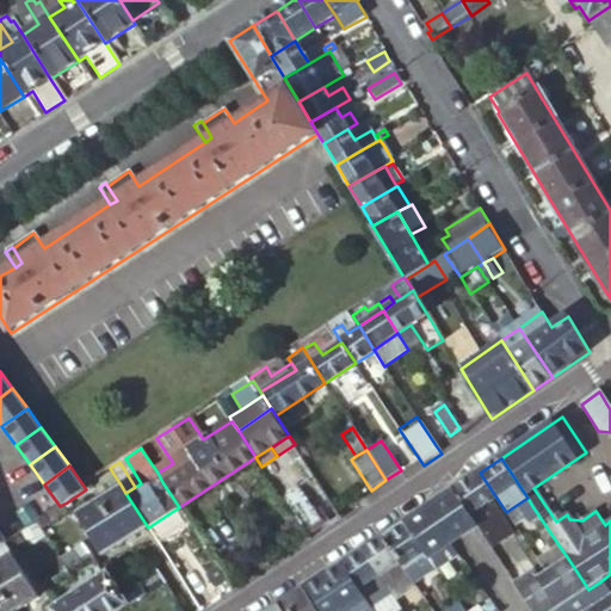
[(88,483),(91,488),(113,474),(110,468),(88,483)]
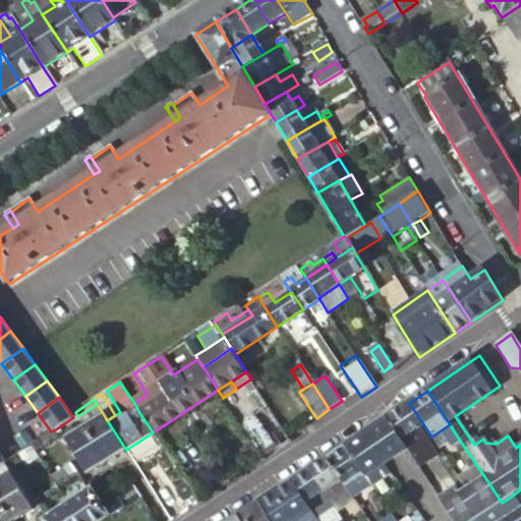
[(409,403),(386,419),(405,450),(409,456),(416,467),(433,456),(416,428),(423,424),(409,403)]
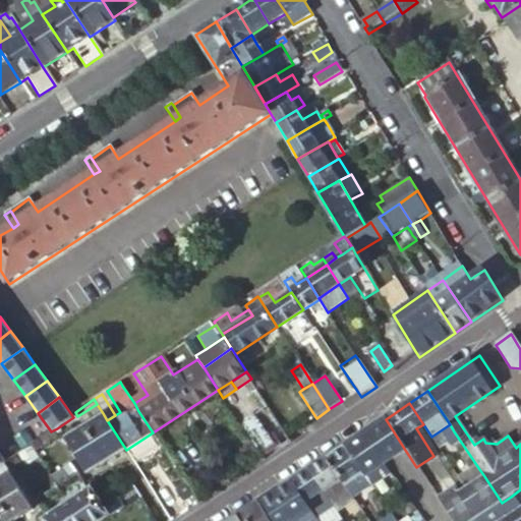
[(83,425),(108,462),(126,450),(107,420),(103,413),(83,425)]
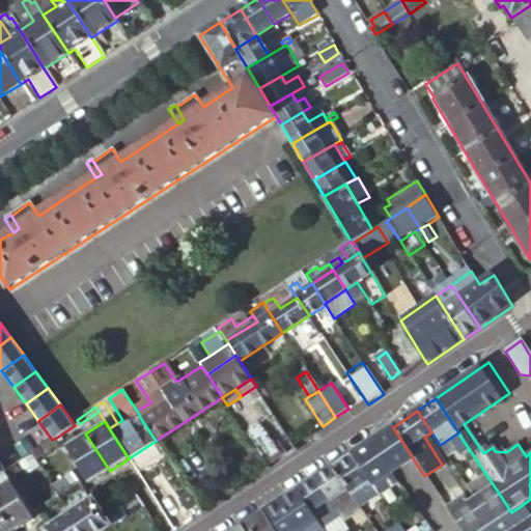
[(246,434),(264,463),(279,453),(260,424),(246,434)]
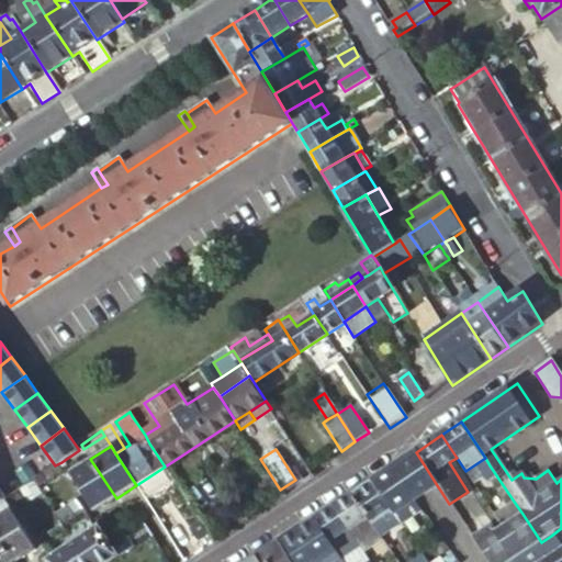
[(416,452),(400,463),(420,496),(437,485),(416,452)]
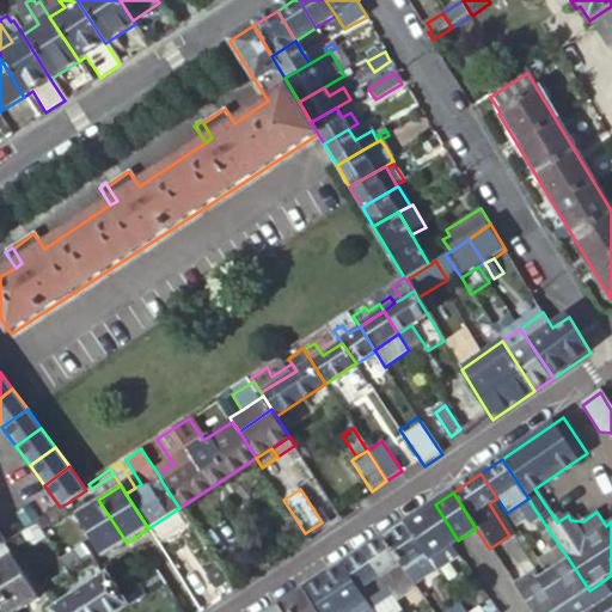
[(533,507),(528,499),(510,510),(516,519),(533,507)]
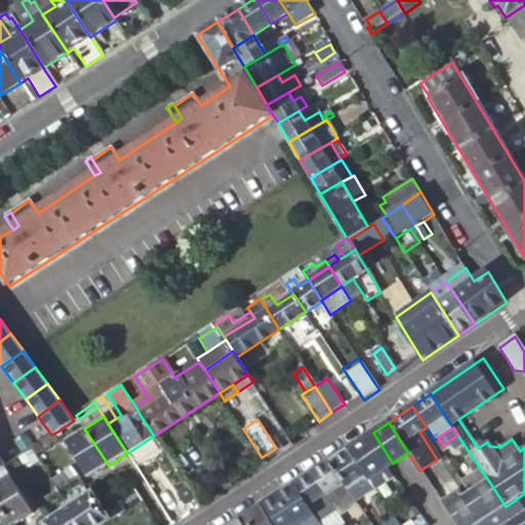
[(84,429),(64,441),(88,479),(109,466),(84,429)]
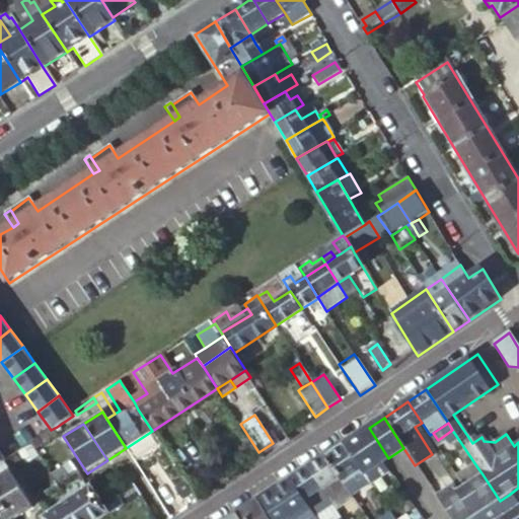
[(369,428),(360,434),(379,463),(380,464),(388,458),(369,428)]
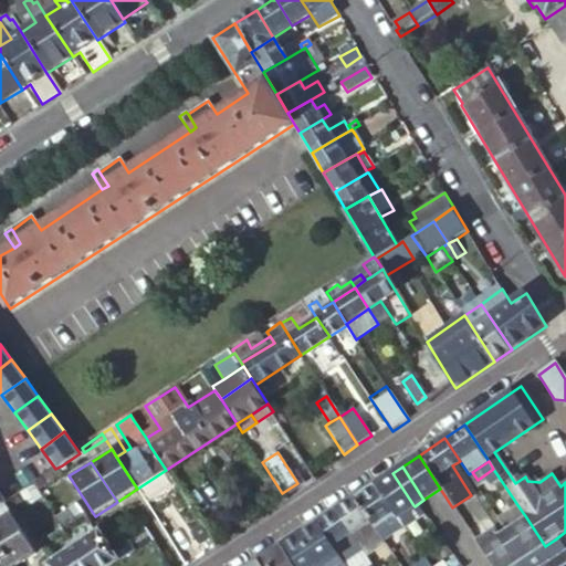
[(32,484),(37,491),(60,475),(55,469),(38,481),(32,484)]
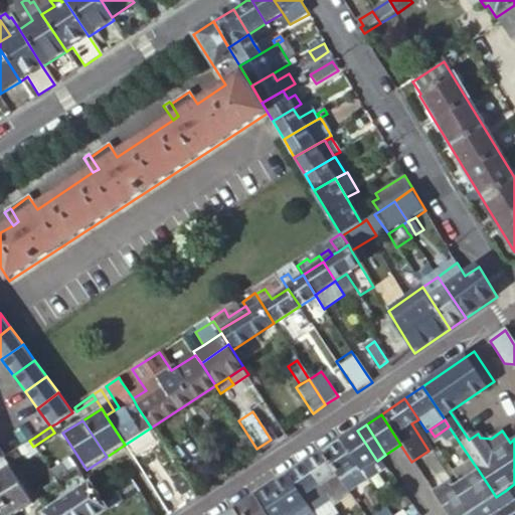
[(357,431),(343,441),(362,469),(376,460),(357,431)]
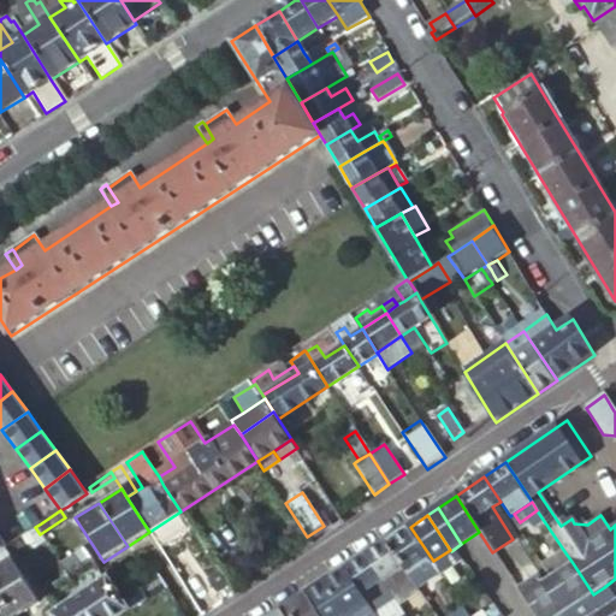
[(30,531),(28,532),(33,539),(40,534),(35,527),(30,531)]
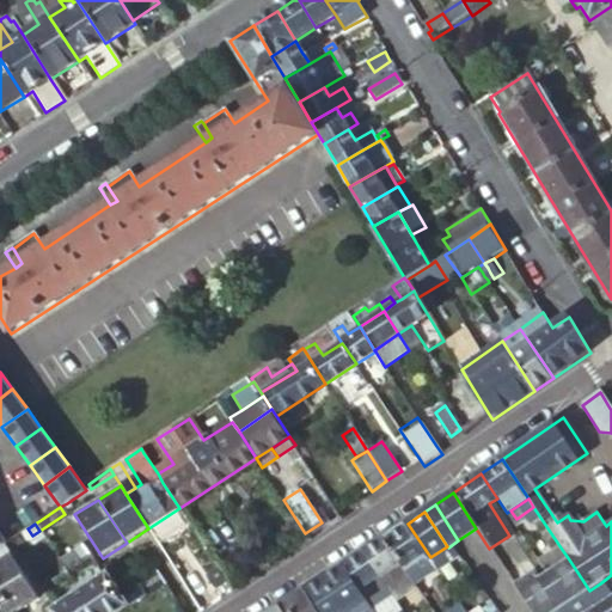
[(408,524),(386,538),(409,571),(430,557),(408,524)]
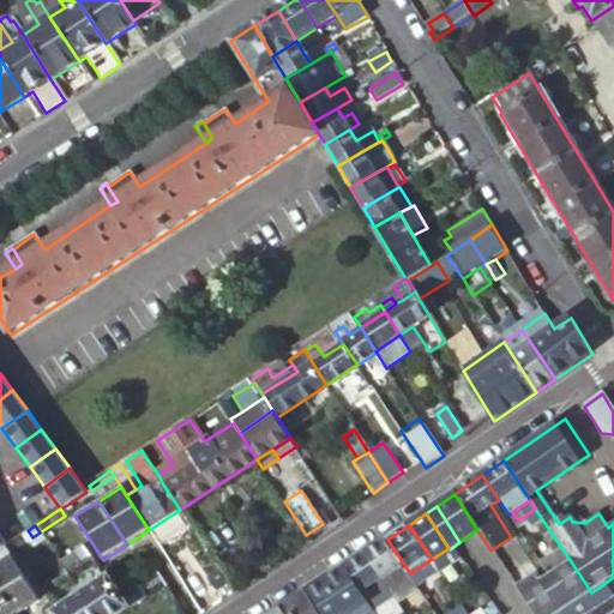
[(387,540),(366,553),(389,588),(398,600),(419,587),(415,582),(410,573),(387,540)]
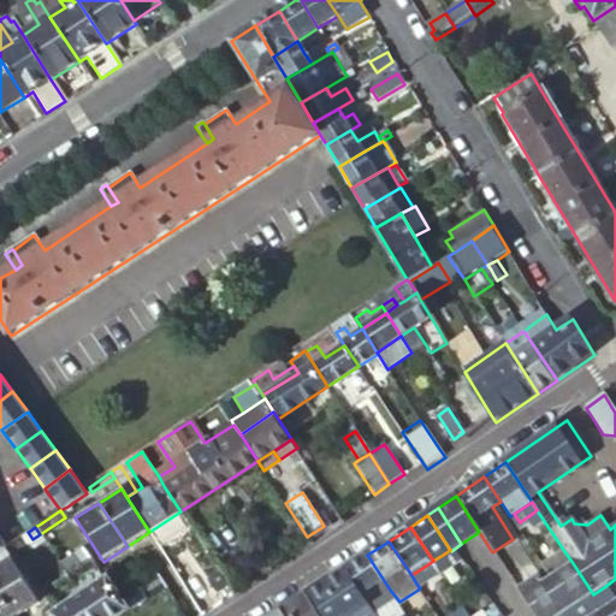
[(450,550),(433,561),(438,569),(439,570),(457,560),(455,557),(451,551),(450,550)]
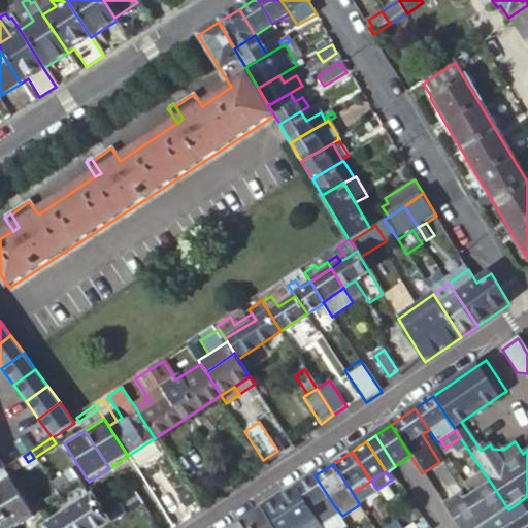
[(315,475),(293,489),(312,519),(315,519),(317,517),(334,505),(315,475)]
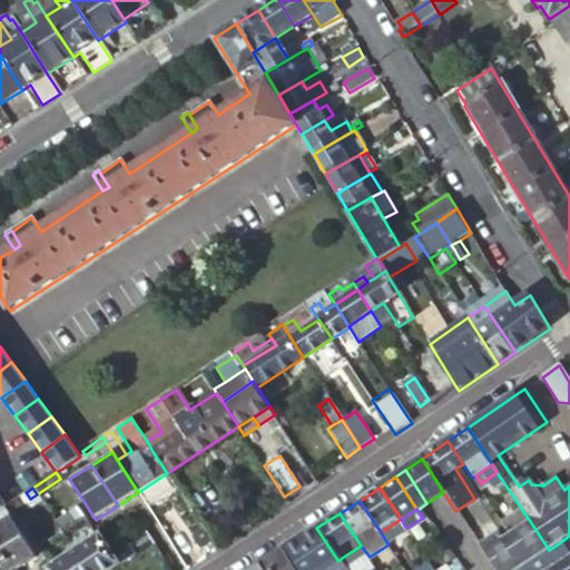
[(502,528),(507,536),(530,521),(524,513),(502,528)]
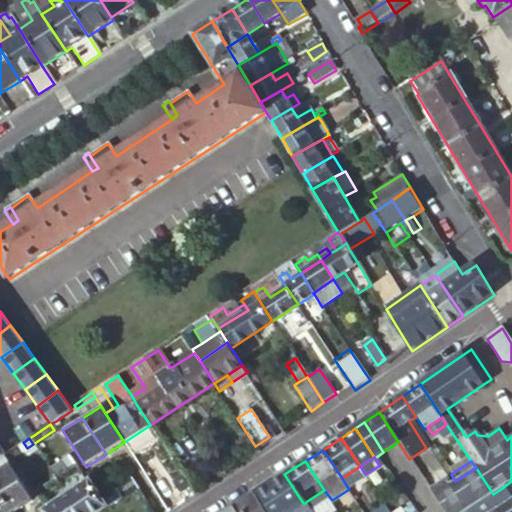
[(60,462),(50,469),(56,478),(61,474),(66,471),(60,462)]
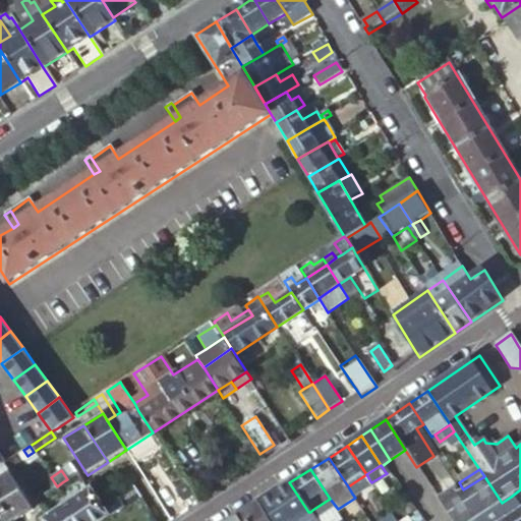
[(77,473),(67,479),(62,482),(69,493),(84,483),(77,473)]
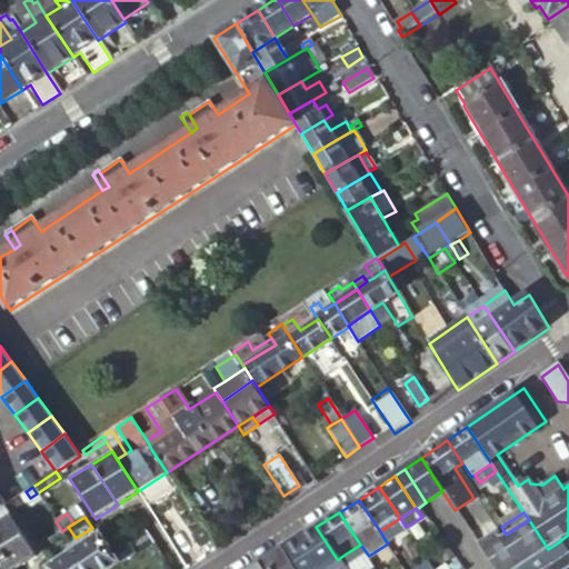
[(400,518),(380,531),(385,539),(405,526),(400,518)]
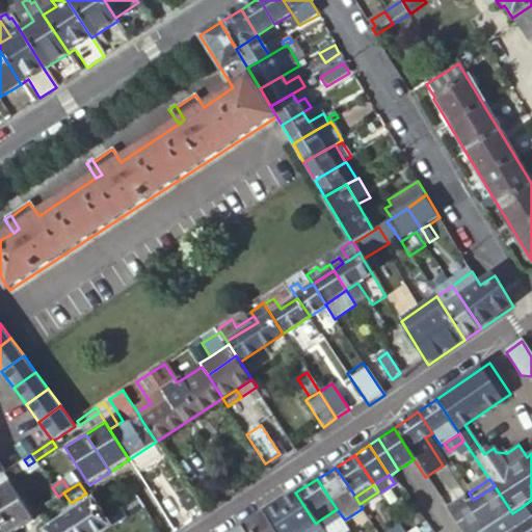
[(8,485),(0,489),(0,531),(16,531),(32,521),(8,485)]
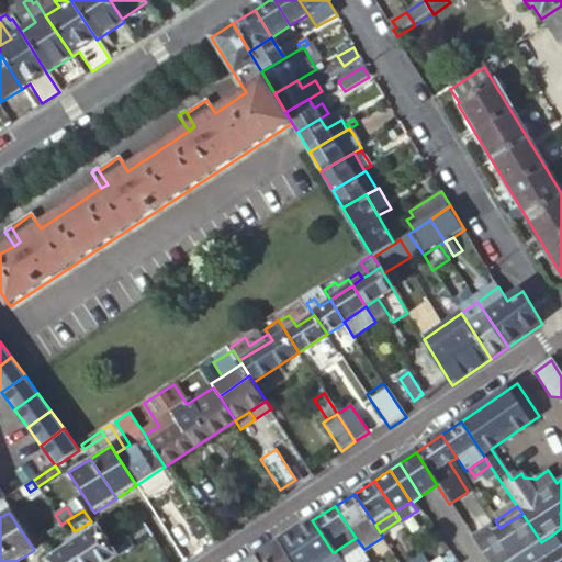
[(471,537),(480,550),(487,561),(512,561),(513,561),(518,558),(537,546),(541,542),(523,514),(499,528),(493,531),(489,525),(471,537)]
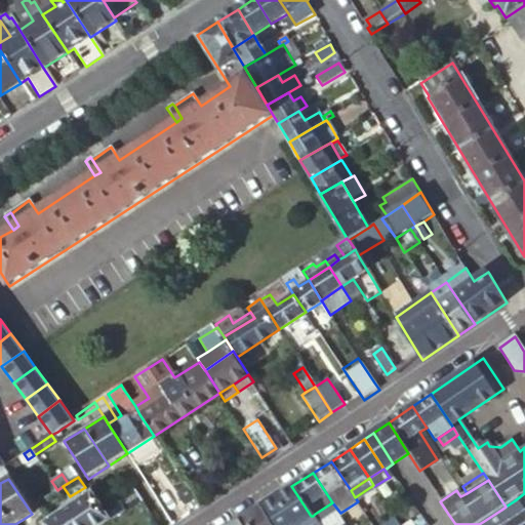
[(35,503),(39,501),(50,494),(43,484),(29,493),(35,503)]
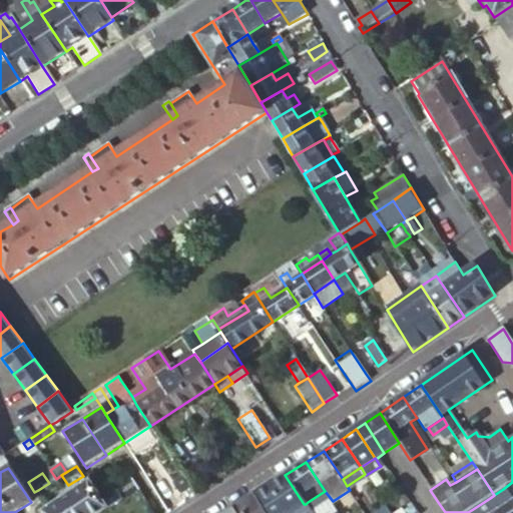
[(285,475),(270,485),(288,512),(312,512),(306,504),(304,504),(285,475)]
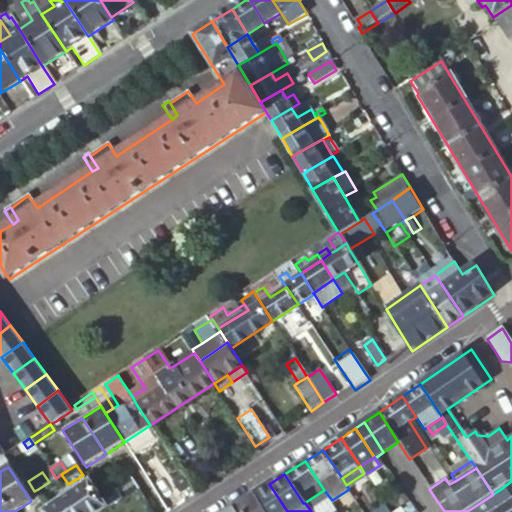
[(185,479),(177,484),(183,492),(190,487),(185,479)]
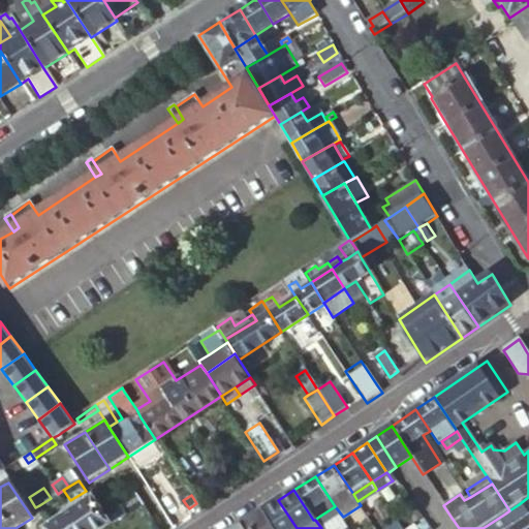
[(43,528),(42,528),(105,528),(125,516),(117,504),(103,514),(92,497),(90,498),(45,527),(43,528)]
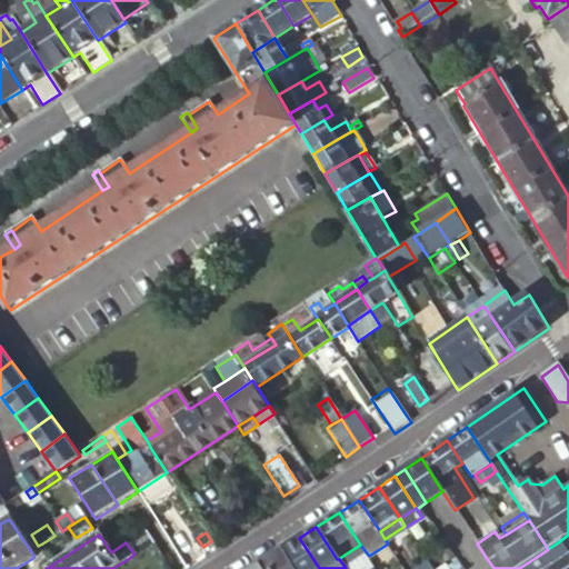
[(568,535),(558,542),(568,557),(568,555),(568,535)]
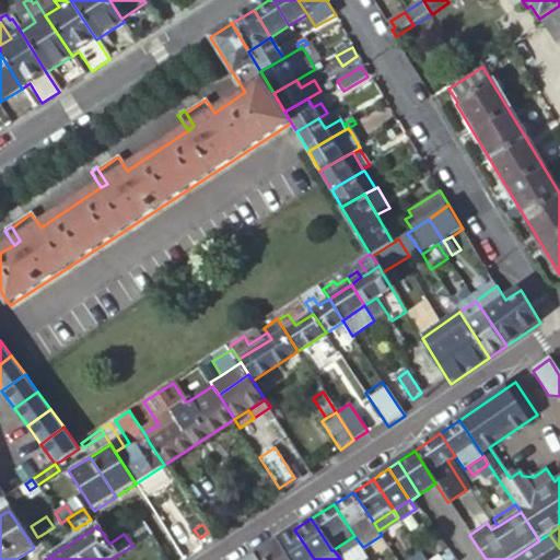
[(314,559),(294,529),(278,540),(290,559),(314,559)]
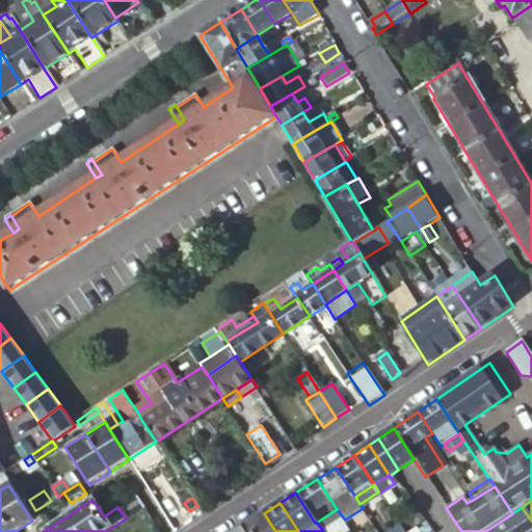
[(512,513),(508,516),(516,530),(531,521),(522,507),(512,513)]
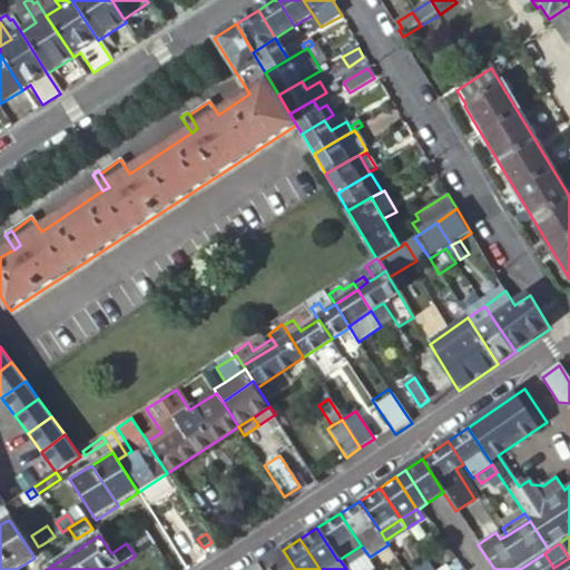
[(36,549),(45,561),(51,557),(42,544),(38,547),(36,549)]
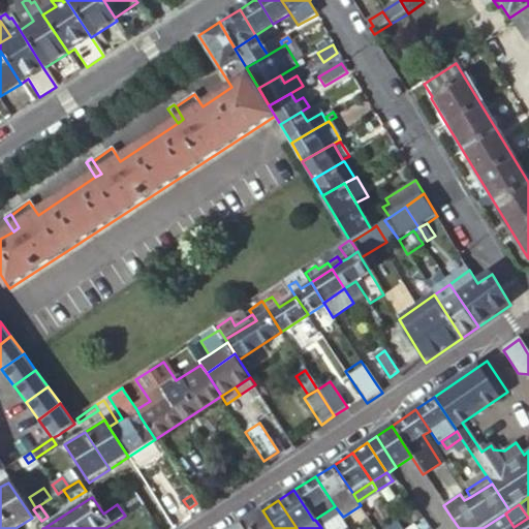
[(274,528),(262,510),(245,523),(249,528),(274,528)]
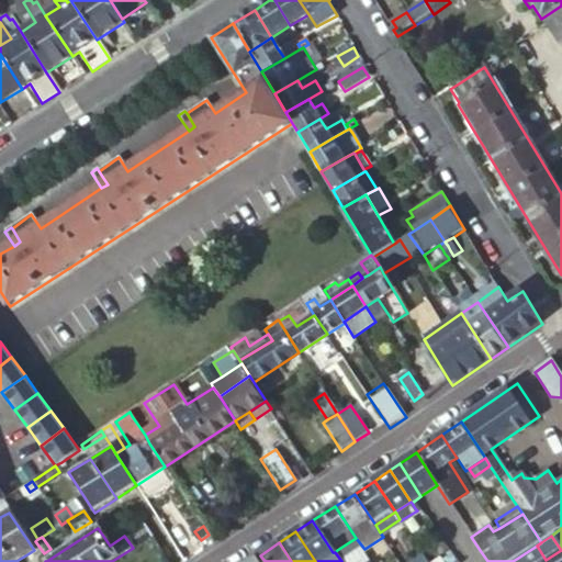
[(541,561),(561,561),(561,551),(561,550),(546,560),(541,561)]
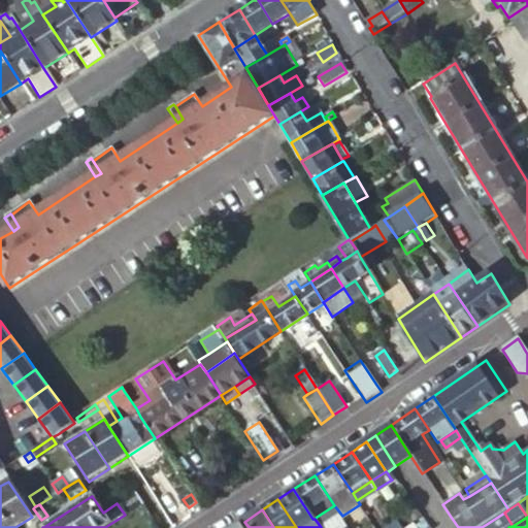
[(401,527),(396,519),(386,526),(387,527),(401,527)]
